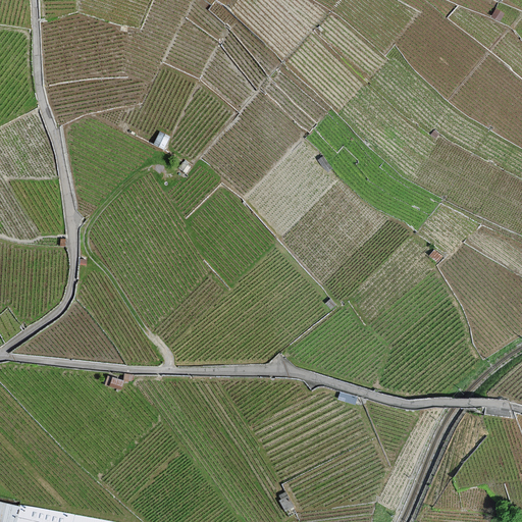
[(504,13),(497,10),(493,15),(501,19),(504,13)]
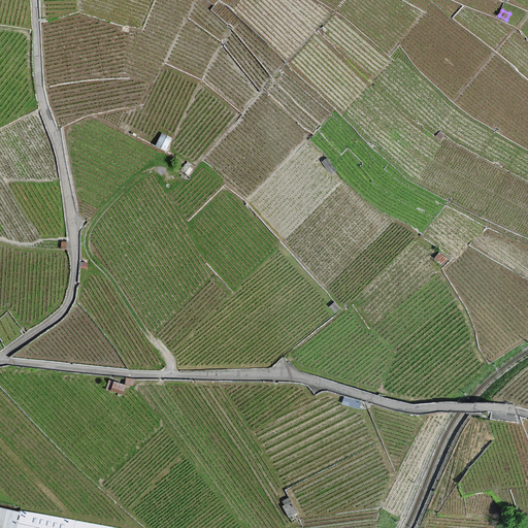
[(163,134),(156,147),(165,153),(173,139),(163,134)]
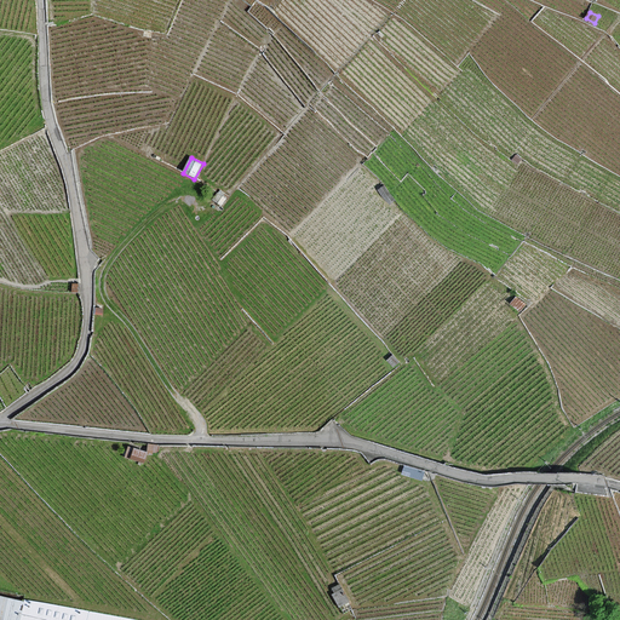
[(214,201),(220,205),(225,199),(219,194),(214,201)]
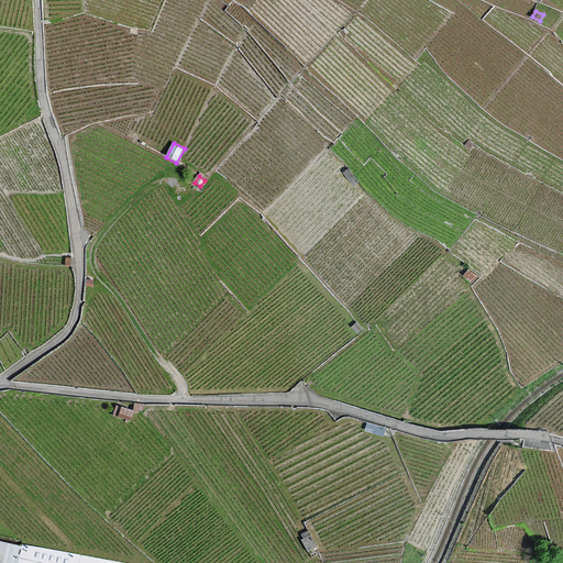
[(470,269),(465,275),(473,282),(477,276),(470,269)]
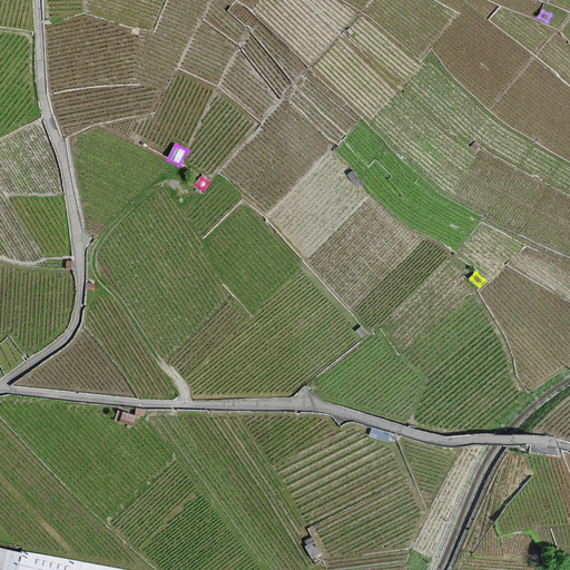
[(362,327),(357,331),(363,336),(366,333),(362,327)]
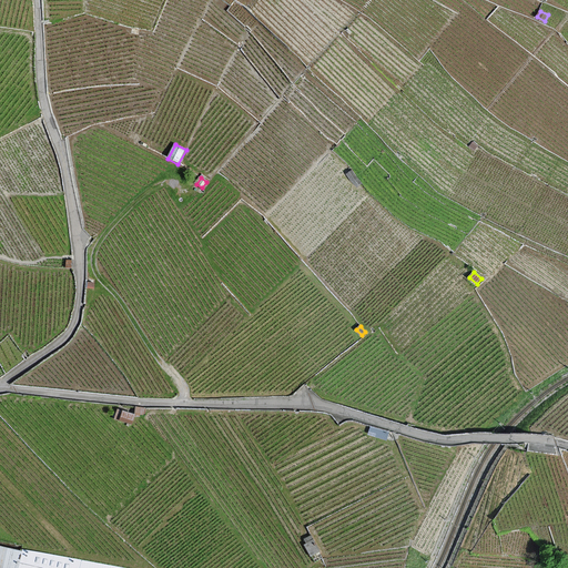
[(118,409),(115,418),(131,423),(133,415),(118,409)]
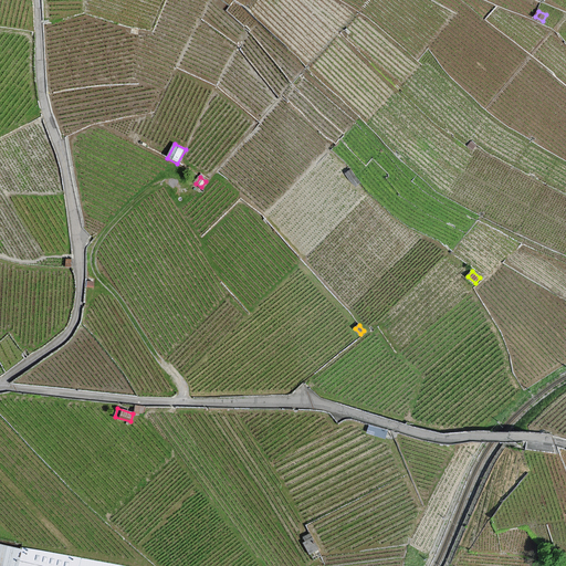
[(312,537),(303,543),(310,553),(318,548),(312,537)]
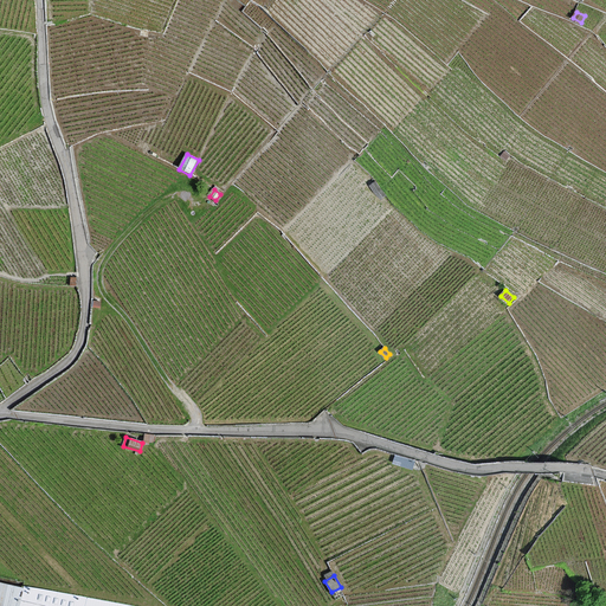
[(0,605),(134,605),(25,586),(25,588),(0,582),(0,605)]
